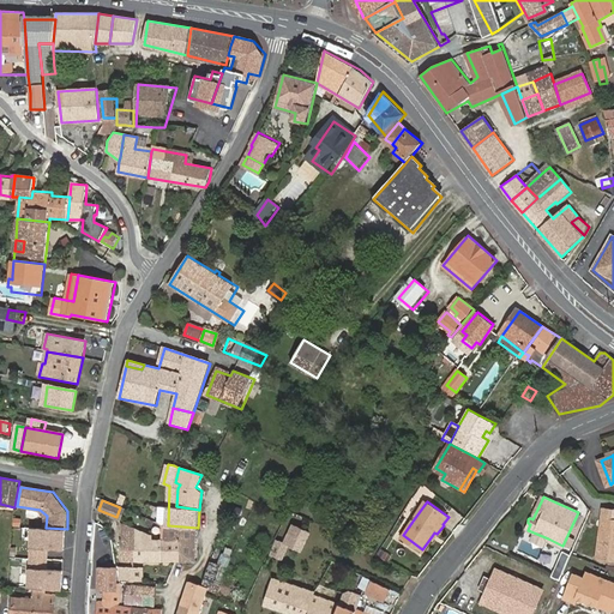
[(414,519),(423,506),(420,505),(411,518),(414,519)]
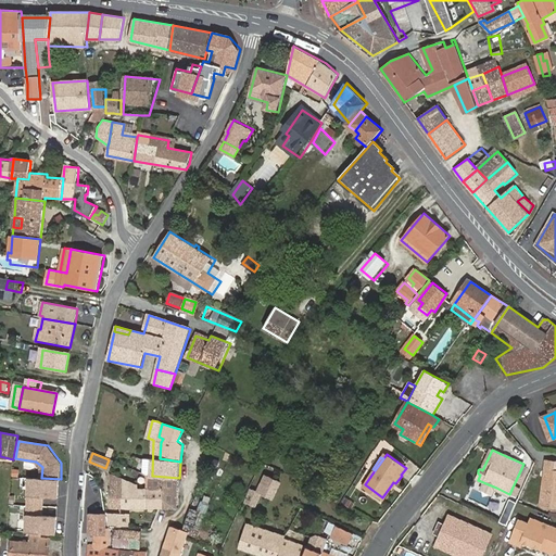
[(254,487),(247,500),(262,507),(268,495),(272,496),(282,476),(265,465),(252,485),(254,487)]
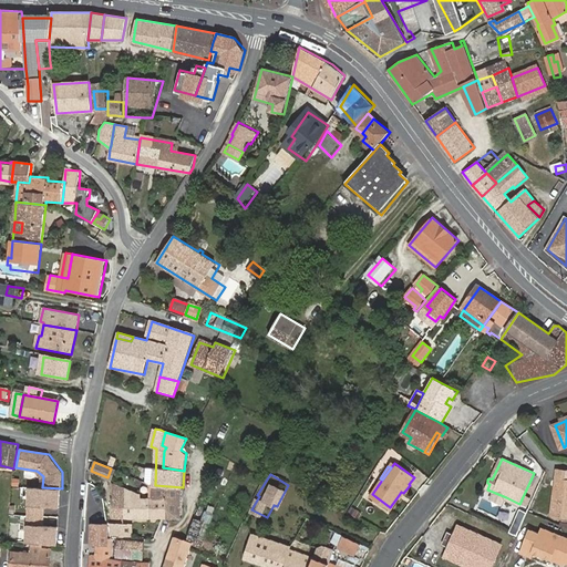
[(131,488),(111,481),(111,482),(111,486),(115,486),(116,518),(127,517),(127,504),(137,504),(137,498),(131,498),(131,488)]
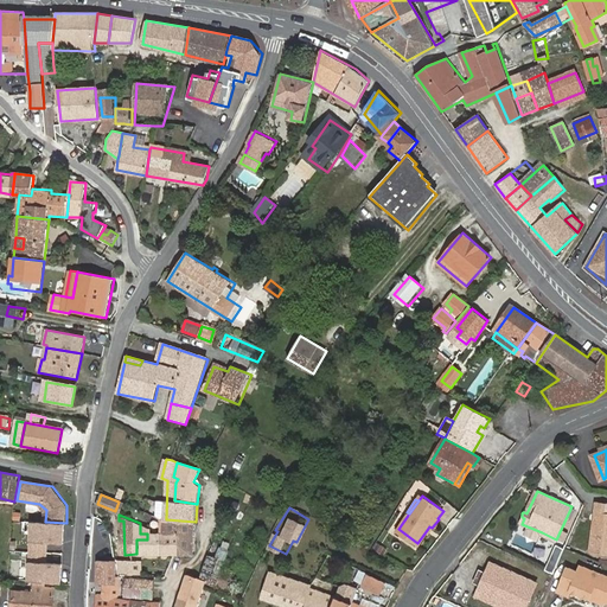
[(166,519),(165,534),(178,534),(179,554),(196,554),(196,522),(166,519)]
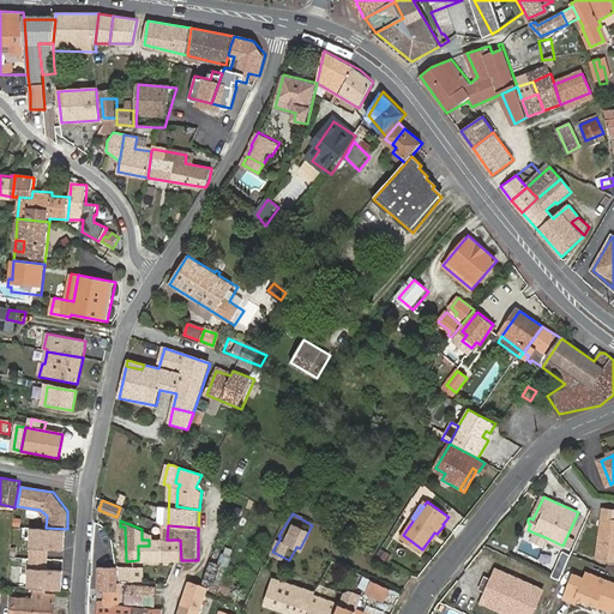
[(60,543),(66,543),(67,529),(46,528),(34,528),(32,587),(65,590),(66,576),(59,575),(59,570),(50,569),(52,548),(60,548),(60,543)]
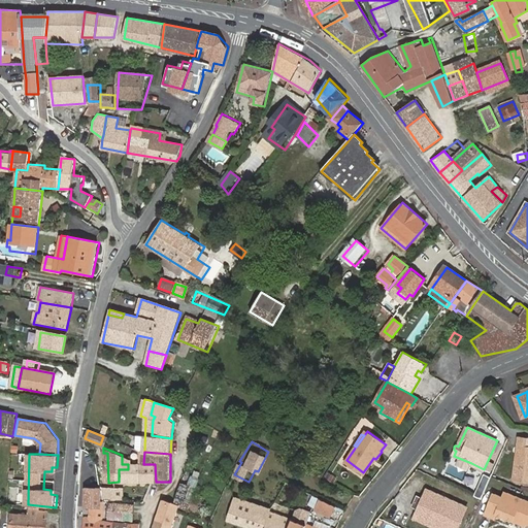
[(471,463),(454,456),(452,461),(469,468),(471,463)]
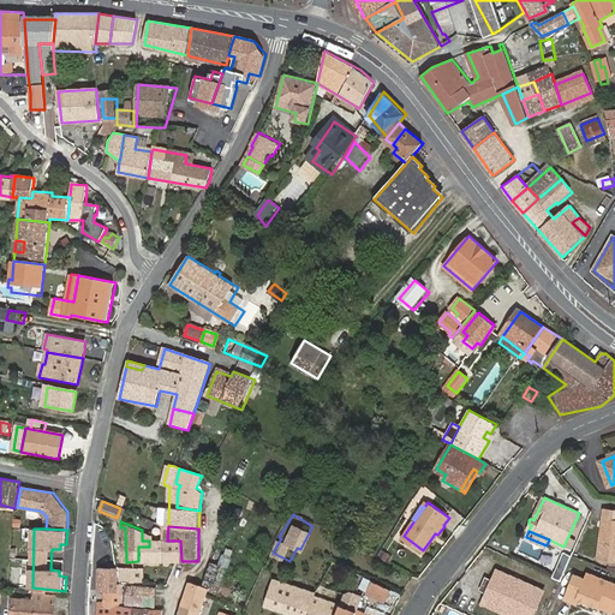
[(264,562),(273,543),(262,537),(252,557),(264,562)]
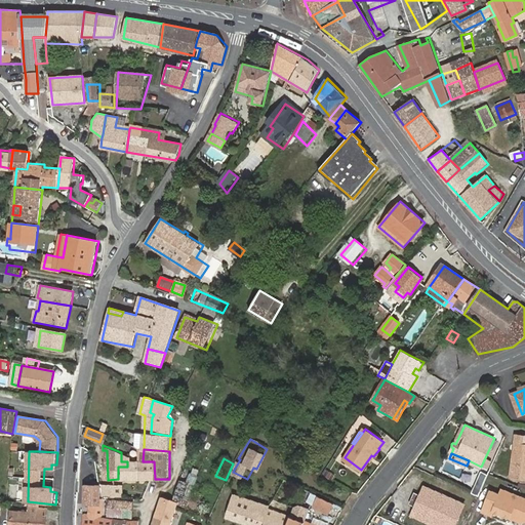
[(143,461),(127,461),(127,467),(118,467),(118,479),(146,479),(155,479),(154,461),(143,461)]
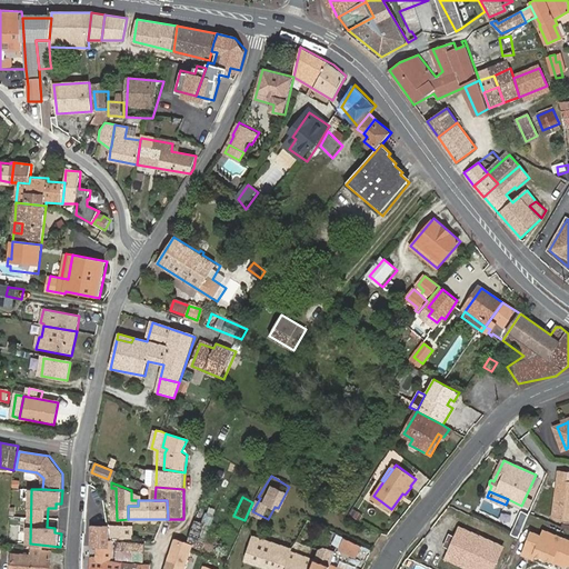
[(218,516),(226,520),(231,508),(228,506),(227,508),(222,506),(218,516)]
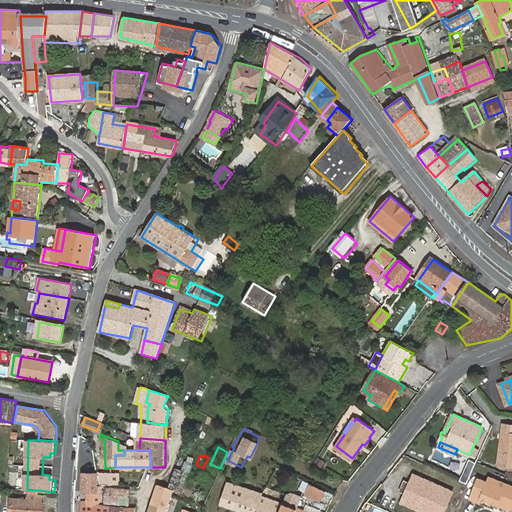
[(170,487),(175,490),(184,493),(187,484),(192,469),(194,461),(188,459),(186,464),(184,463),(182,470),(177,469),(170,487)]
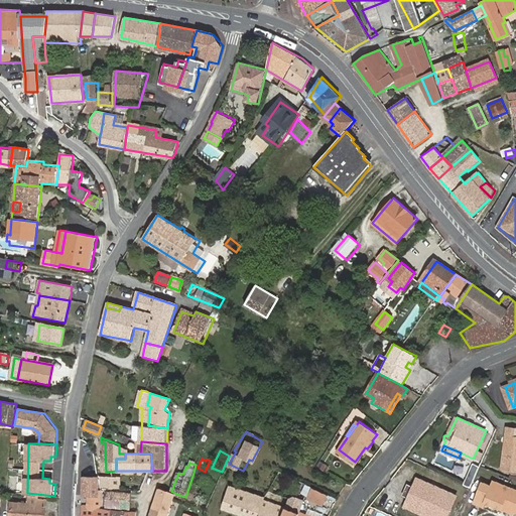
[(466,485),(472,487),(480,466),(474,464),(466,485)]
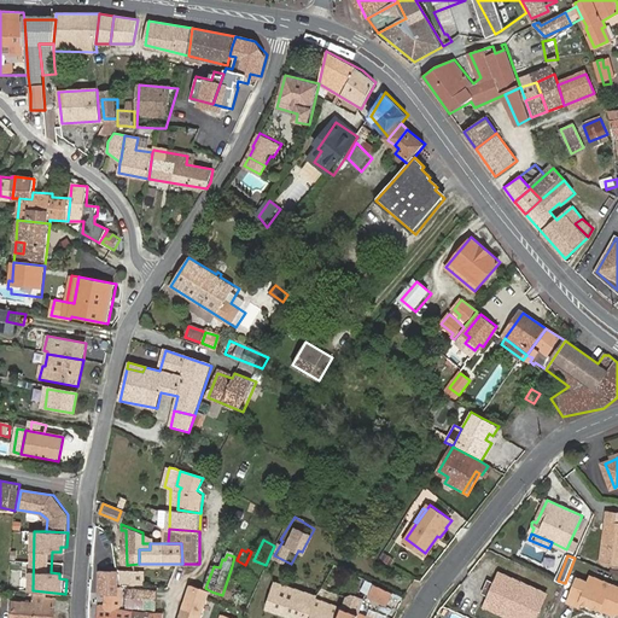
[(136,571),(123,572),(124,584),(136,584),(136,571)]
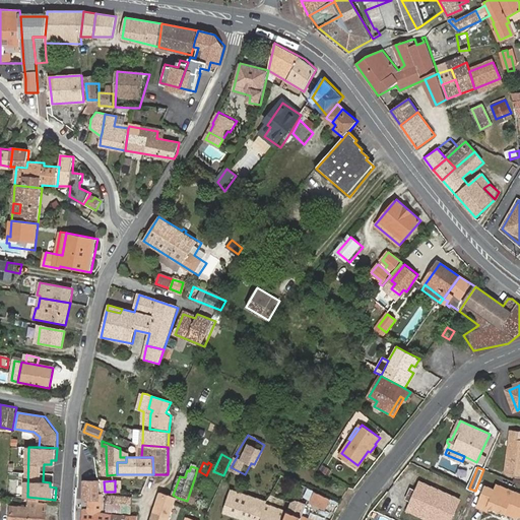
[(101,510),(101,481),(84,481),(84,500),(90,500),(90,504),(91,504),(91,510),(96,510),(101,510)]
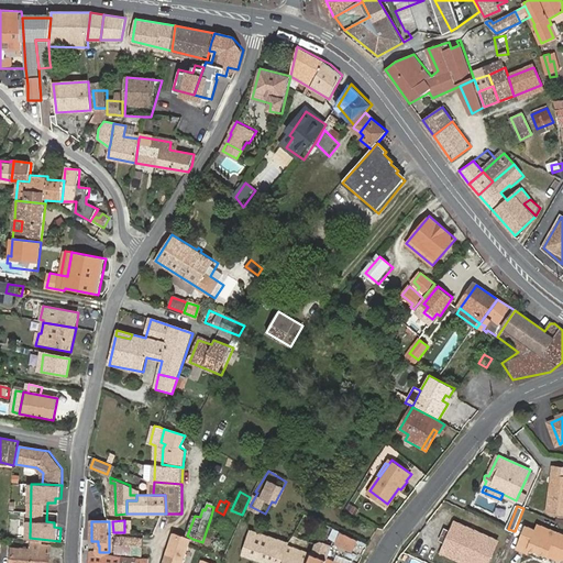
[(470,562),(490,562),(501,542),(459,521),(454,530),(449,527),(443,538),(450,541),(444,551),(470,562)]
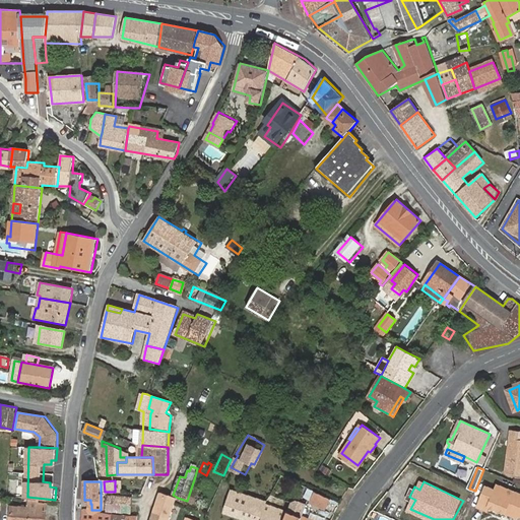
[(519,516),(519,493),(501,486),(499,492),(492,489),(483,507),(492,510),(494,506),(519,516)]
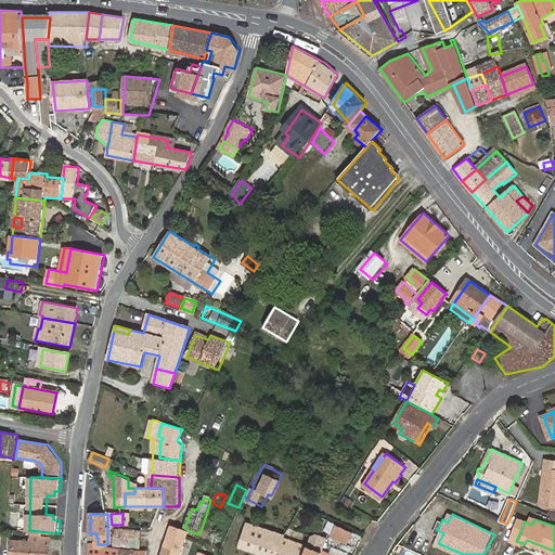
[(270,554),(278,536),(279,533),(250,523),(241,547),(260,554),(270,554)]
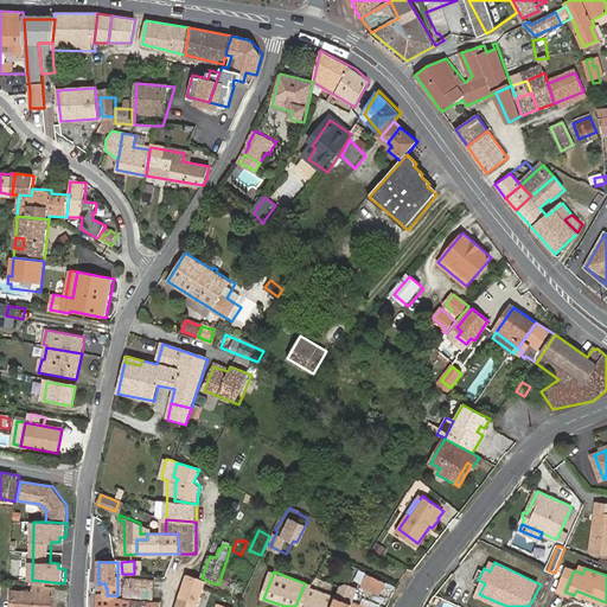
[(381,592),(385,581),(368,572),(362,582),(381,592)]
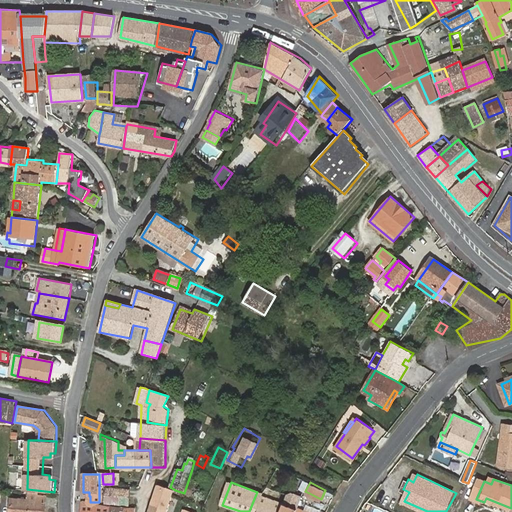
[(149,511),(166,511),(175,490),(170,487),(159,484),(152,506),(149,511)]
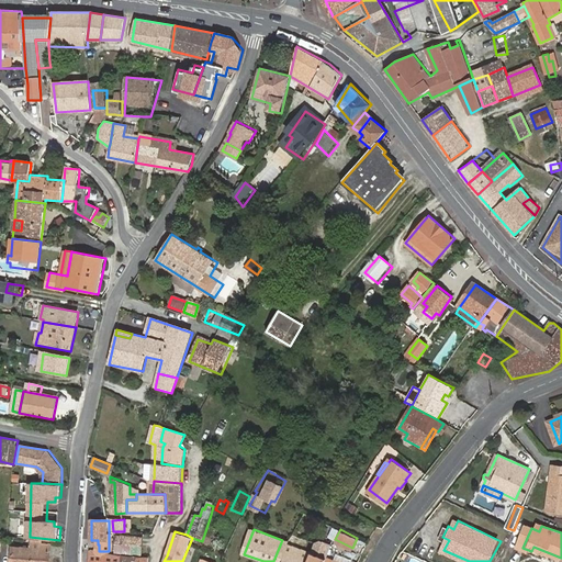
[(205,531),(202,541),(216,547),(220,536),(205,531)]
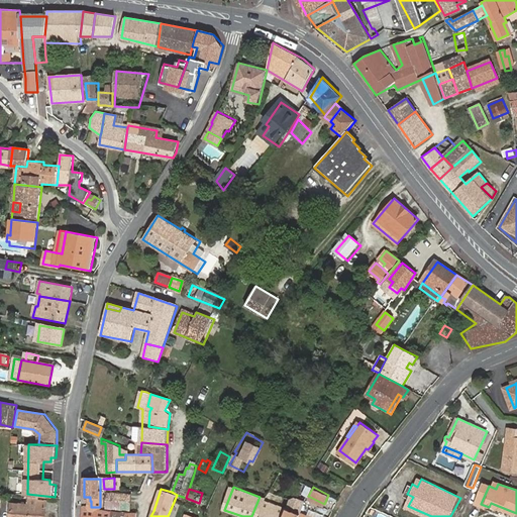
[(107,492),(106,506),(130,508),(131,494),(107,492)]
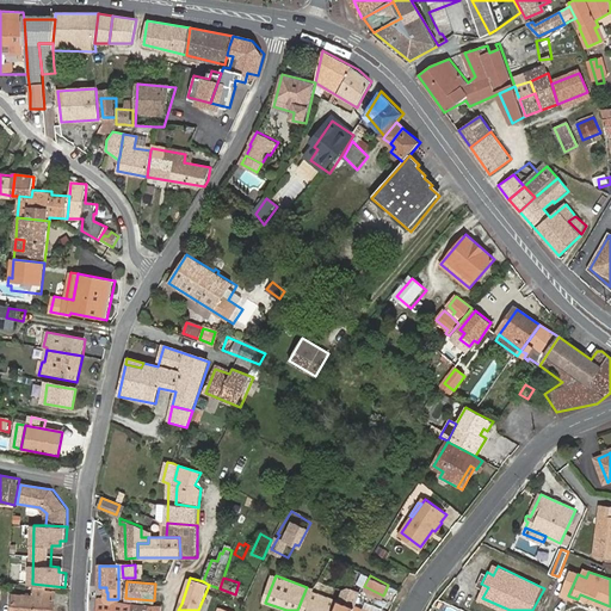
[(349,586),(344,594),(357,600),(360,593),(349,586)]
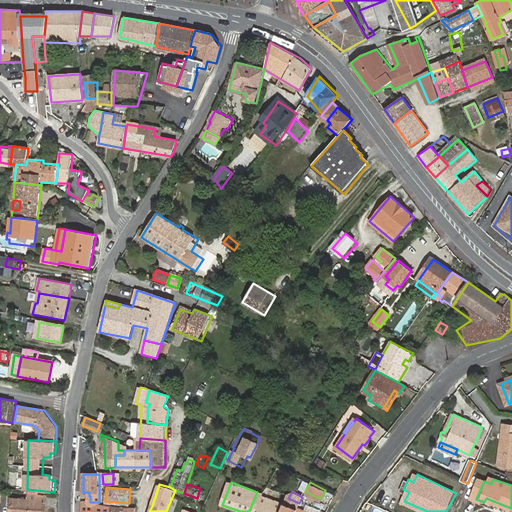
[(280,511),(284,504),(256,494),(249,511),(280,511)]
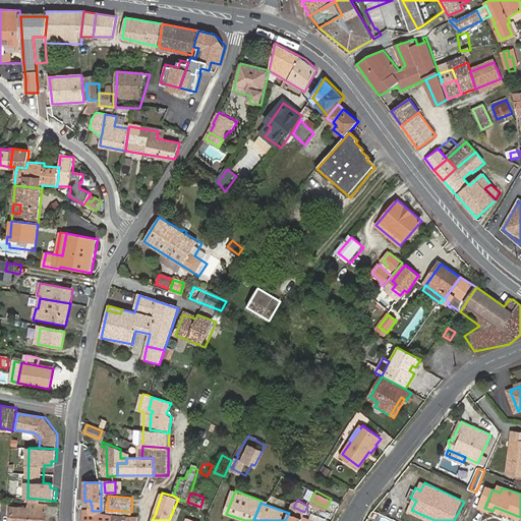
[(46,520),(48,505),(39,504),(38,509),(12,507),(10,520),(46,520)]
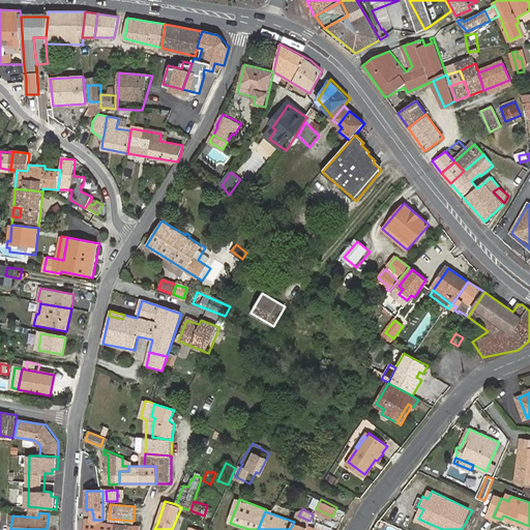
[(98,520),(93,520),(86,519),(85,528),(98,529),(98,524),(98,520)]
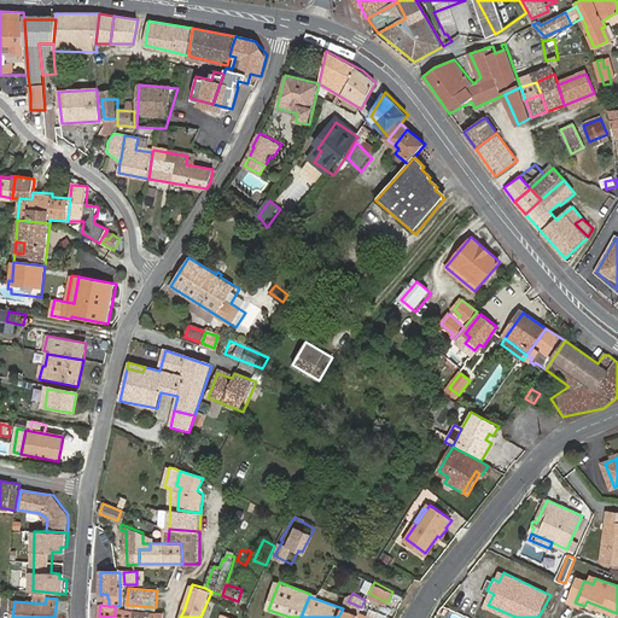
[(98,617),(132,617),(133,612),(126,611),(124,606),(120,606),(115,606),(115,611),(115,617),(99,616),(98,617)]
